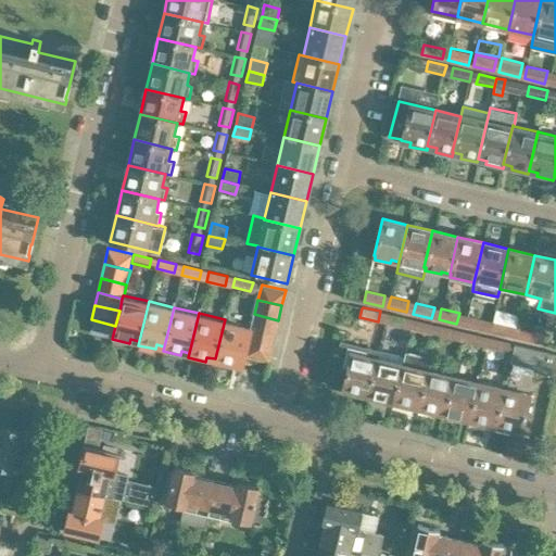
[(403,327),(405,317),(387,313),(384,323),(403,327)]
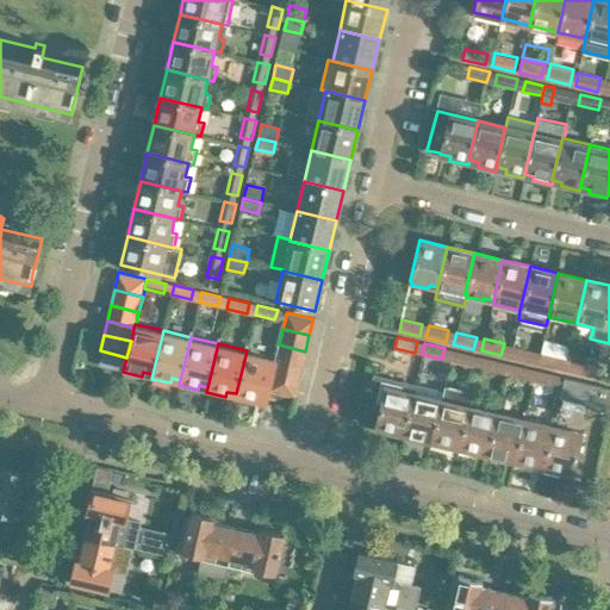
[(302,366),(305,352),(279,344),(277,358),(274,356),(274,359),(302,366)]
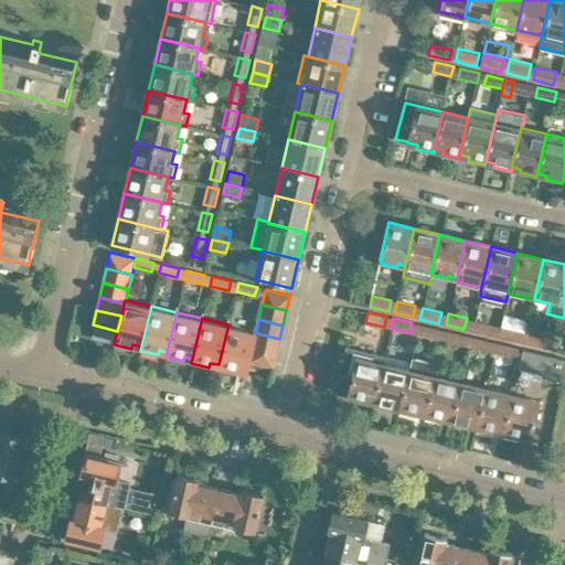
[(490,336),(492,324),(475,320),(471,331),(490,336)]
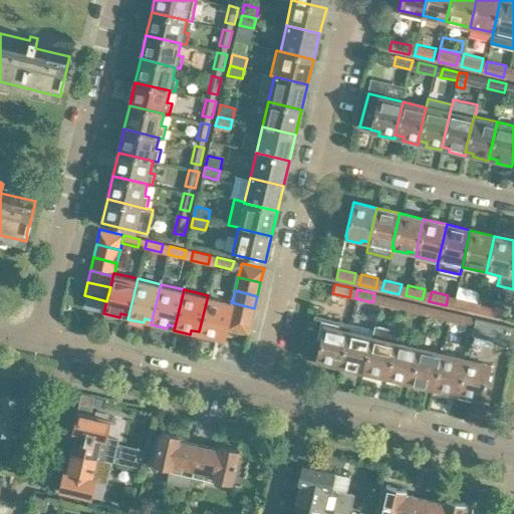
[(396,307),(398,298),(380,294),(378,304),(396,307)]
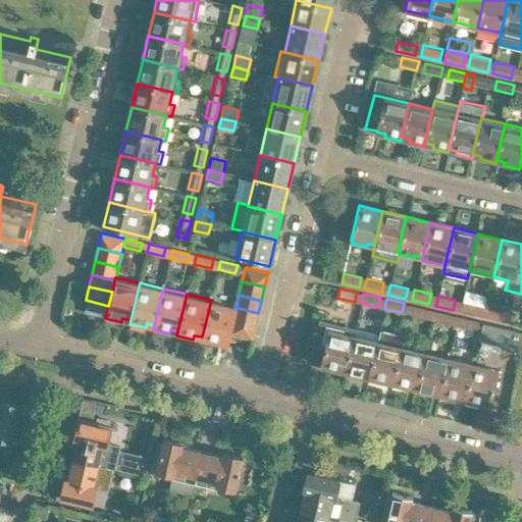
[(231,320),(235,307),(235,305),(211,300),(202,336),(201,341),(217,345),(218,341),(226,343),(228,334),(231,320)]
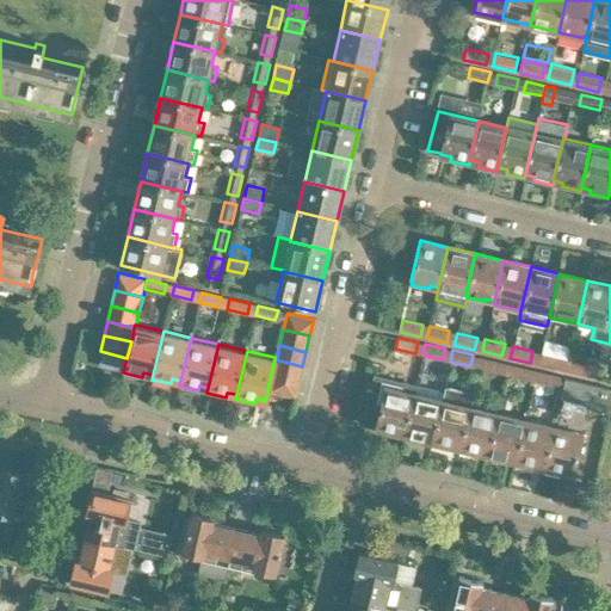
[(557,369),(561,357),(541,352),(538,364),(557,369)]
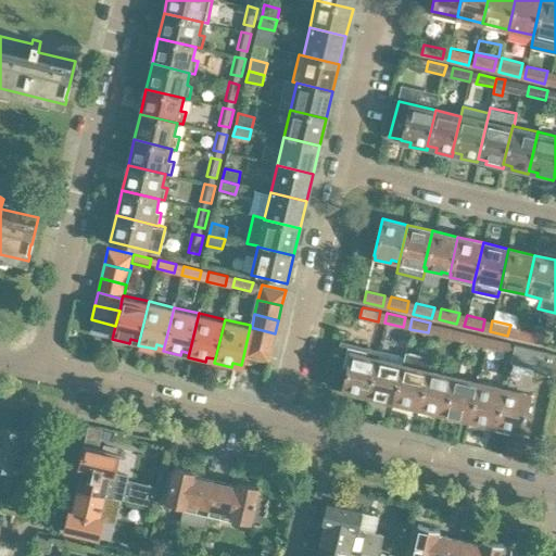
[(453,339),(455,329),(438,325),(434,335),(453,339)]
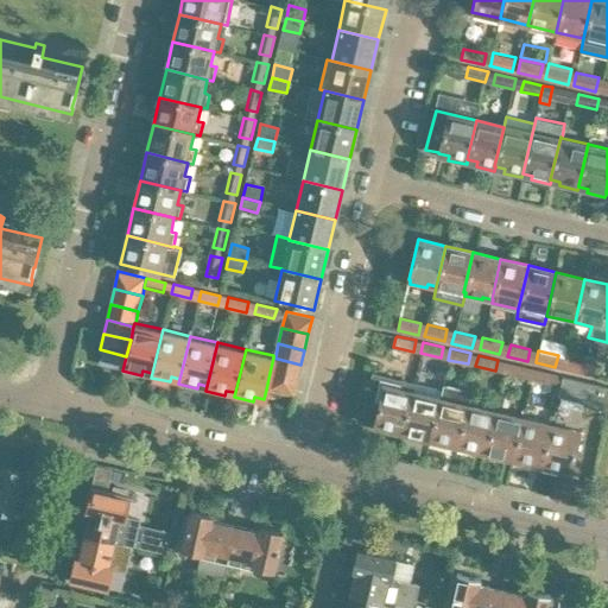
[(301,365),(273,358),(270,373),(297,380),(301,365)]
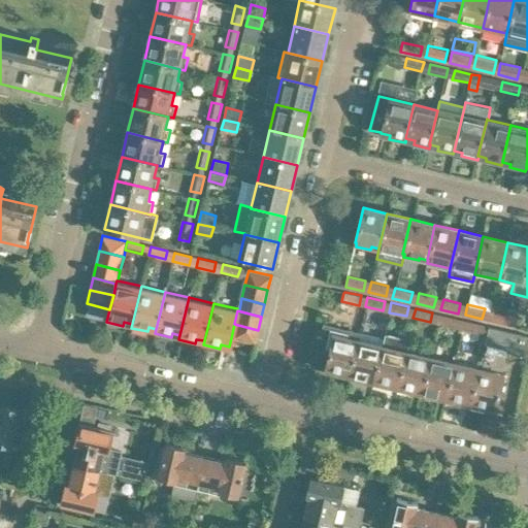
[(506,325),(508,315),(492,310),(489,321),(506,325)]
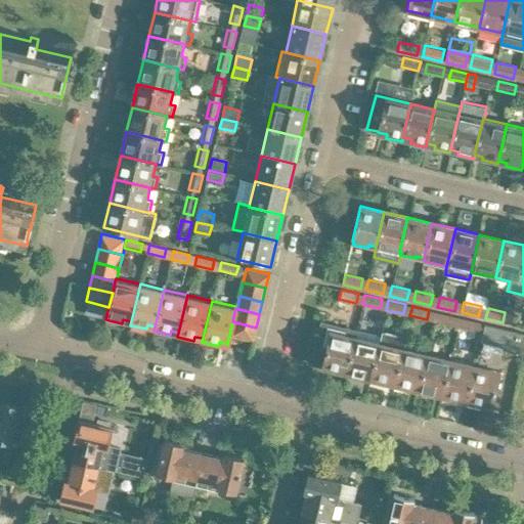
[(451,324),(453,315),(436,311),(434,321),(451,324)]
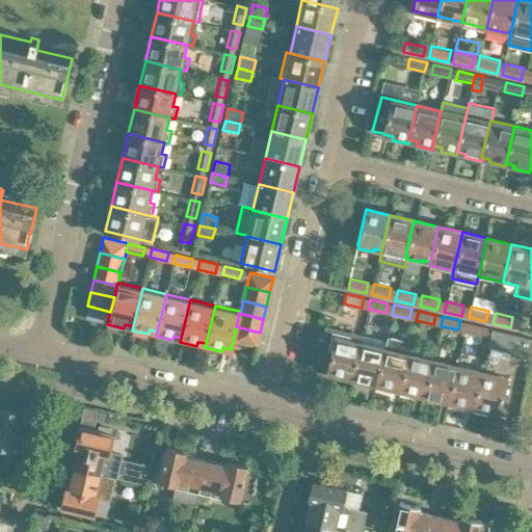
[(482,336),(484,326),(468,322),(464,331),(482,336)]
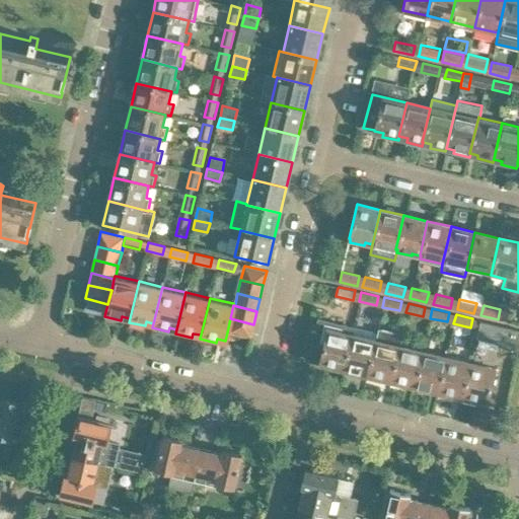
[(250,338),(253,324),(230,318),(227,332),(250,338)]
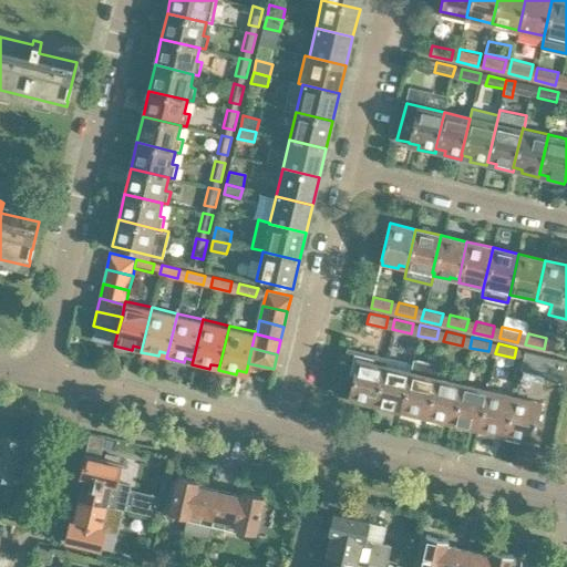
[(375,402),(387,356),(348,348),(339,383),(351,385),(348,401),(366,404),(367,401),(375,402)]
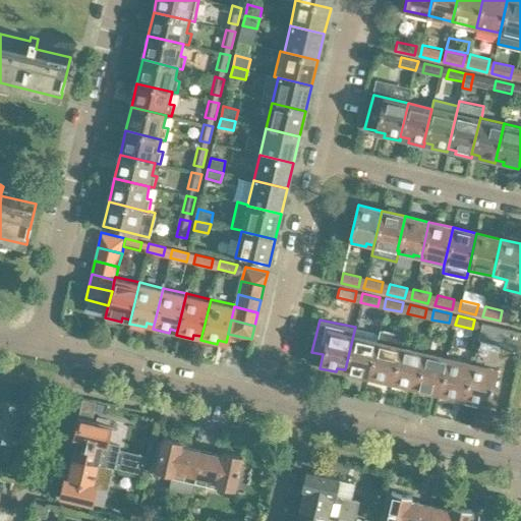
[(520,330),(505,327),(483,322),(479,339),(501,344),(501,346),(520,350),(520,330)]
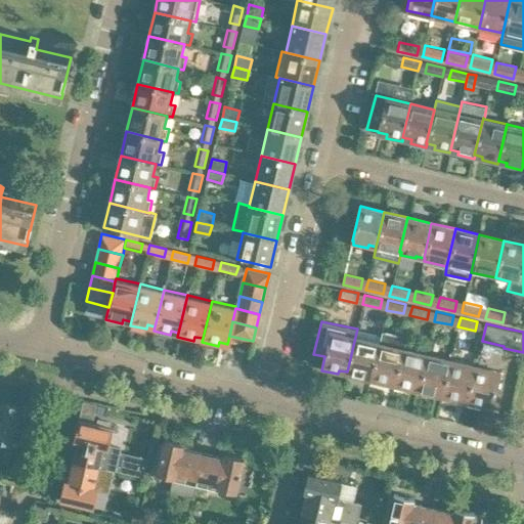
[(370,378),(381,334),(357,329),(347,372),(346,376),(362,380),(363,376),(370,378)]
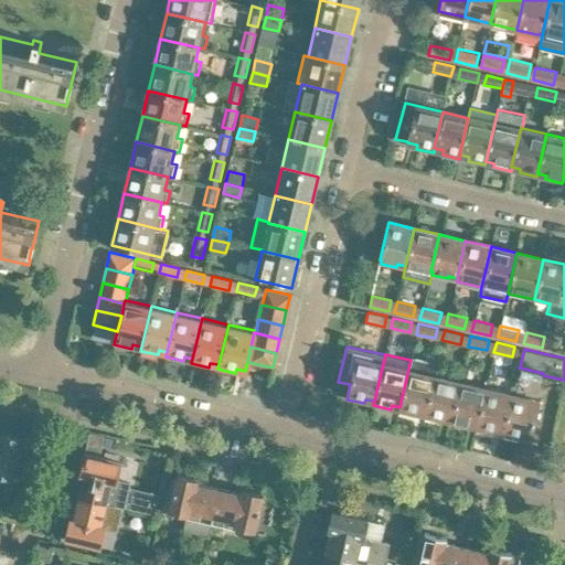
[(411,360),(400,407),(398,412),(416,415),(417,412),(425,413),(434,374),(437,362),(411,356),(411,360)]
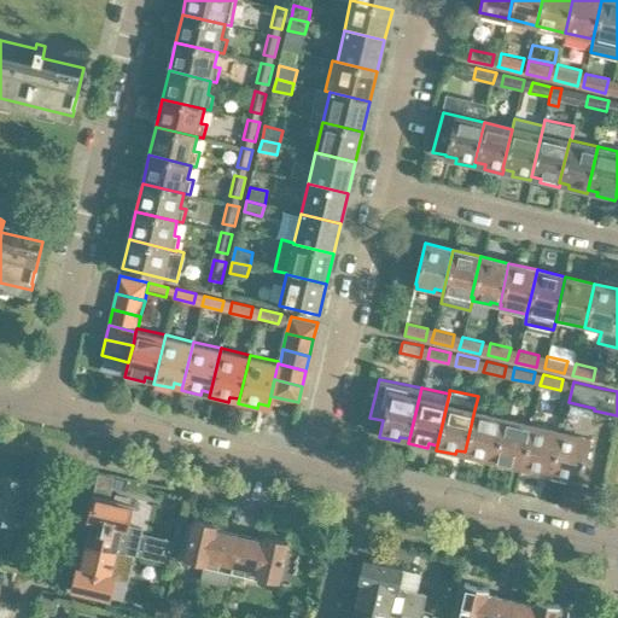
[(494,459),(503,417),(474,409),(465,452),(464,456),(483,461),(484,456),(494,459)]
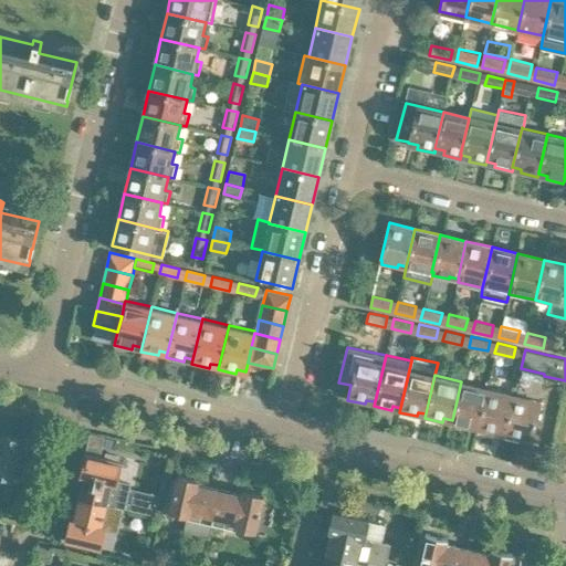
[(478,426),(486,387),(461,381),(452,420),(451,425),(469,428),(470,423),(478,426)]
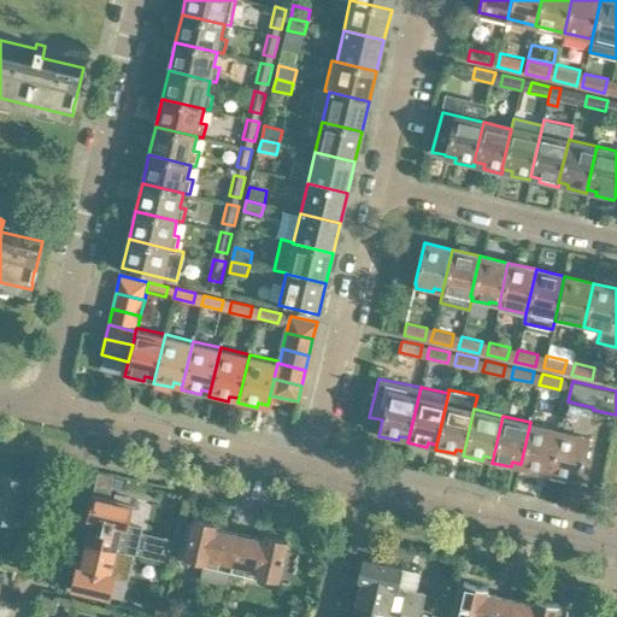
[(550,471),(559,429),(530,422),(521,464),(519,469),(539,474),(540,469),(550,471)]
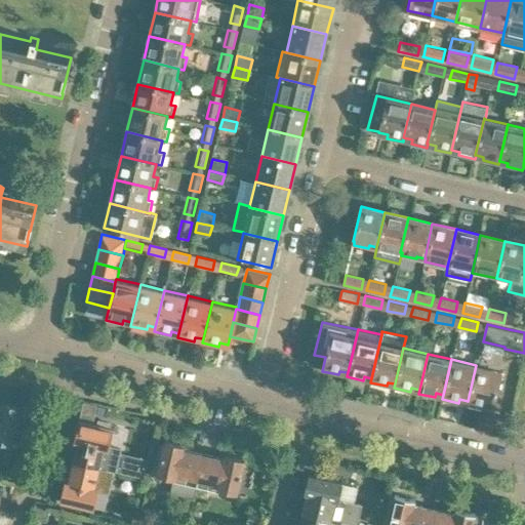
[(492,406),(500,371),(476,365),(468,401),(467,404),(482,408),(483,404),(492,406)]
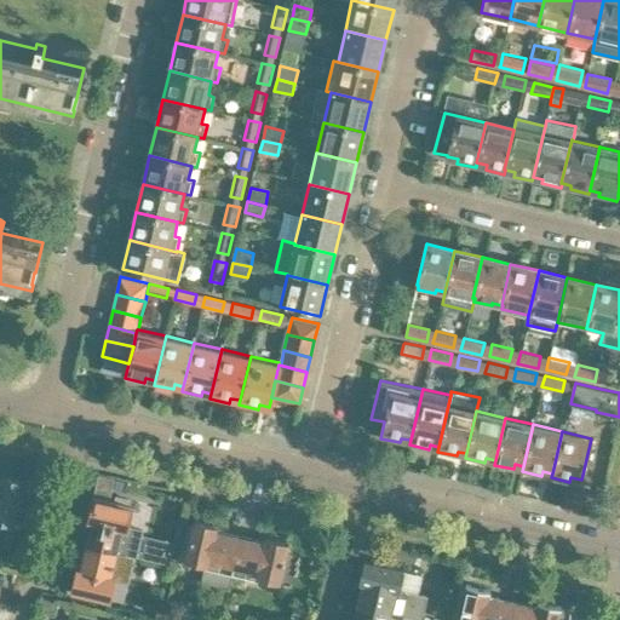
[(114,478),(98,475),(96,486),(112,489),(114,478)]
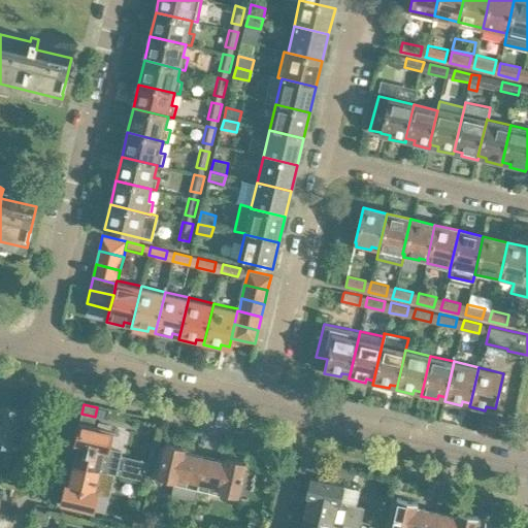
[(0,407),(0,444),(10,448),(19,409),(1,405),(0,407)]
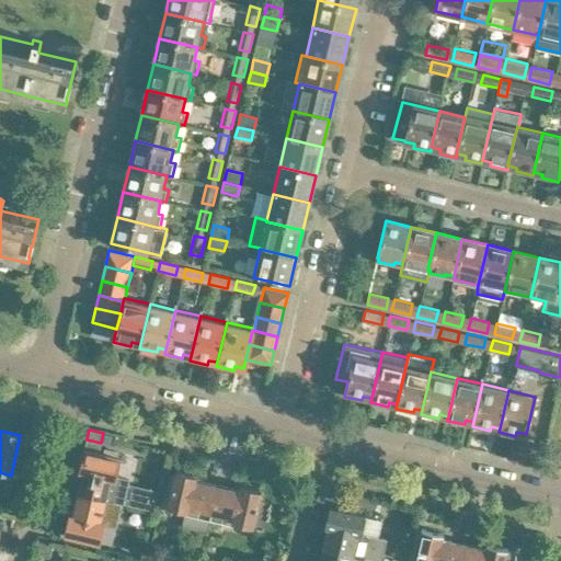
[(83,471),(78,493),(113,501),(114,500),(124,503),(129,480),(116,477),(121,457),(118,457),(119,453),(106,449),(105,454),(84,448),(83,453),(78,451),(76,465),(80,466),(79,470),(83,471)]
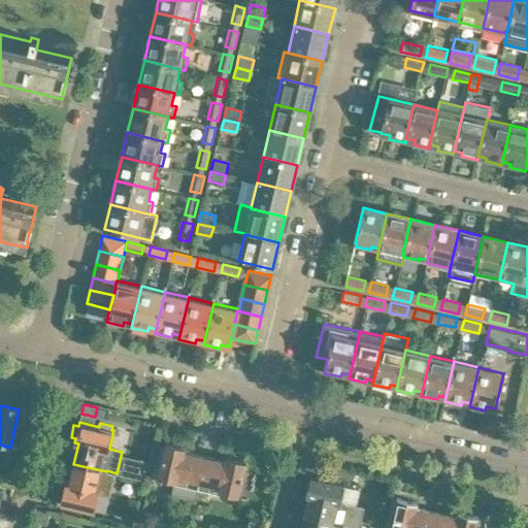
[(197,489),(205,457),(185,452),(186,448),(165,443),(158,476),(175,481),(172,494),(175,498),(190,501),(190,500),(195,501),(199,489),(197,489)]
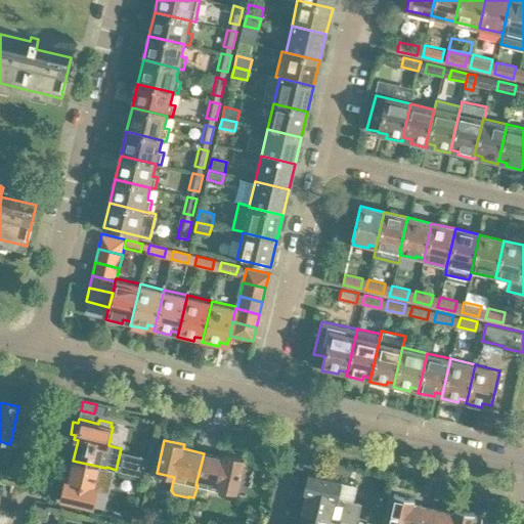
[(224,459),(204,453),(195,485),(198,485),(220,490),(220,488),(236,492),(236,491),(246,493),(261,471),(243,467),(244,459),(224,454),(224,459)]
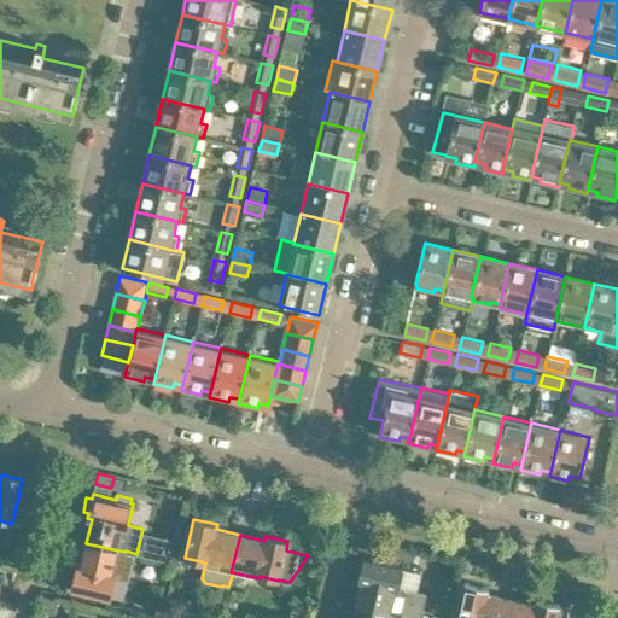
[(129,581),(136,554),(126,551),(124,552),(86,543),(80,567),(76,566),(70,589),(111,599),(116,577),(129,581)]
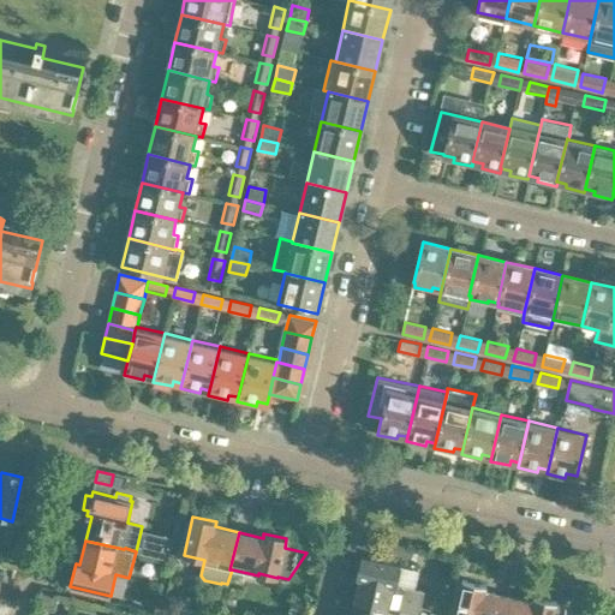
[(358,578),(353,601),(399,611),(412,614),(418,614),(424,592),(395,585),(399,565),(362,556),(356,577),(358,578)]
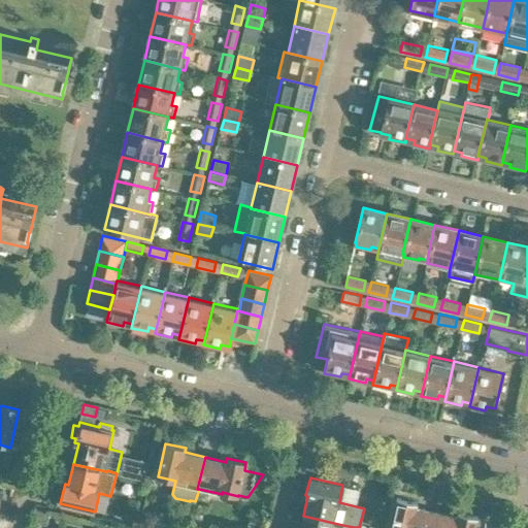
[(431,527),(435,512),(416,507),(417,502),(396,498),(389,527),(431,527)]
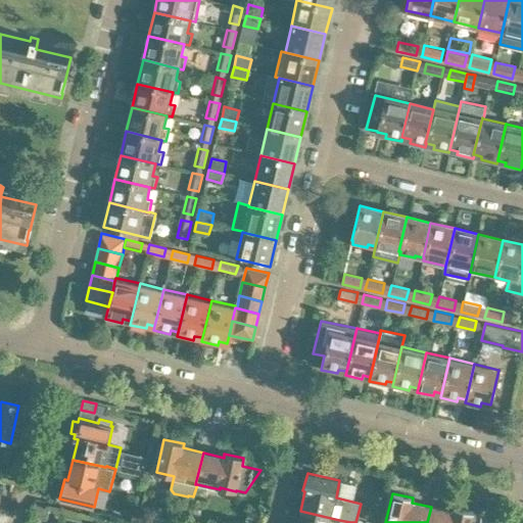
[(452,512),(431,507),(427,522),(479,522),(481,514),(453,507),(452,512)]
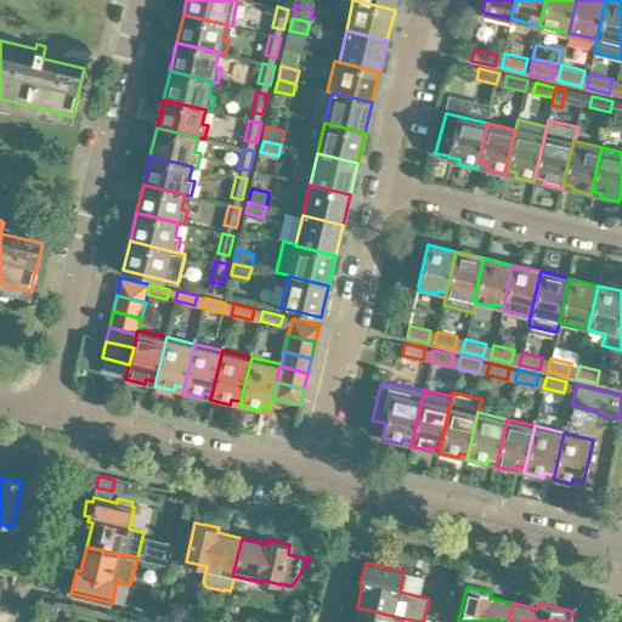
[(402,621),(403,618),(357,608),(352,621),(402,621)]
